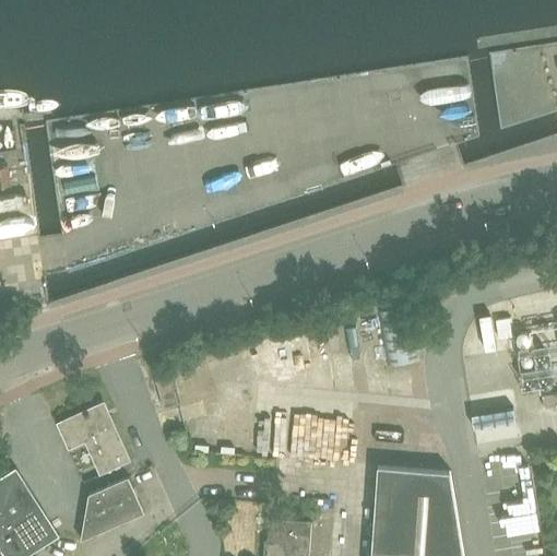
[(9,188),(6,167),(0,168),(0,190),(9,188)]
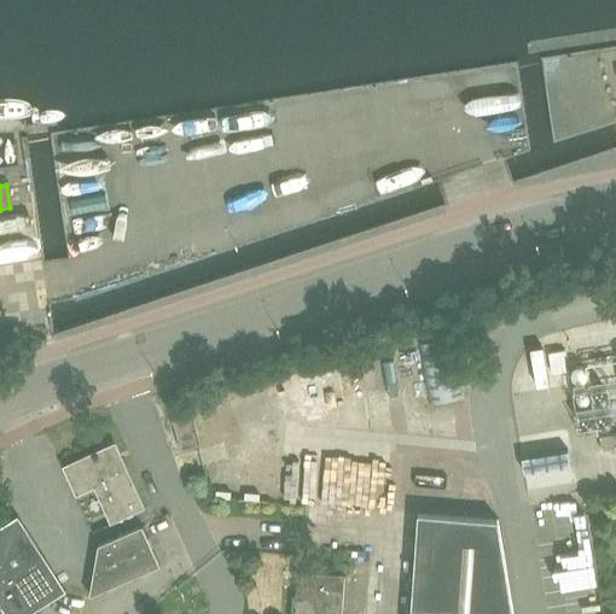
[(419,348),(429,407),(465,401),(455,341),(419,348)]
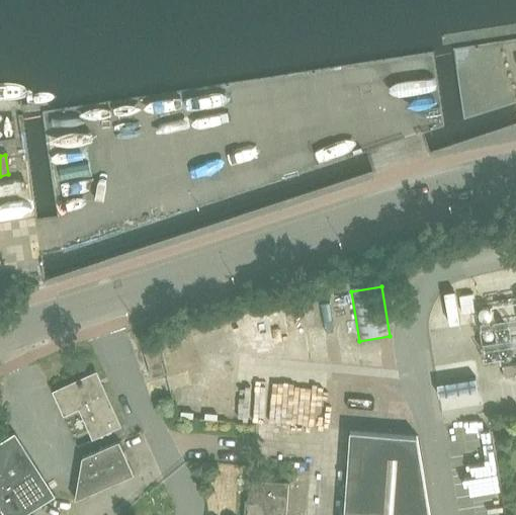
[(469,296),(457,298),(460,316),(471,314),(469,296)]
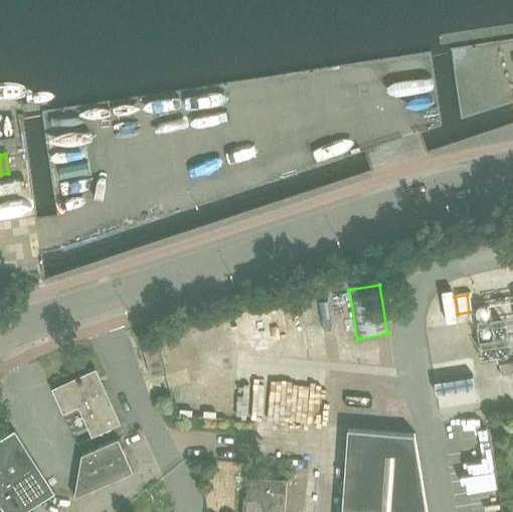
[(148,379),(162,374),(153,347),(139,352),(148,379)]
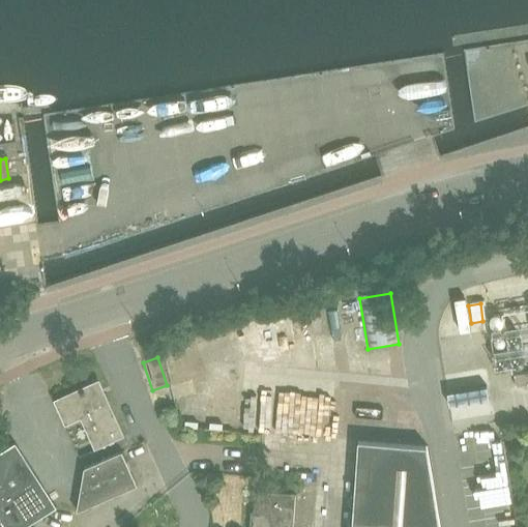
[(527,374),(512,377),(514,389),(527,386),(527,374)]
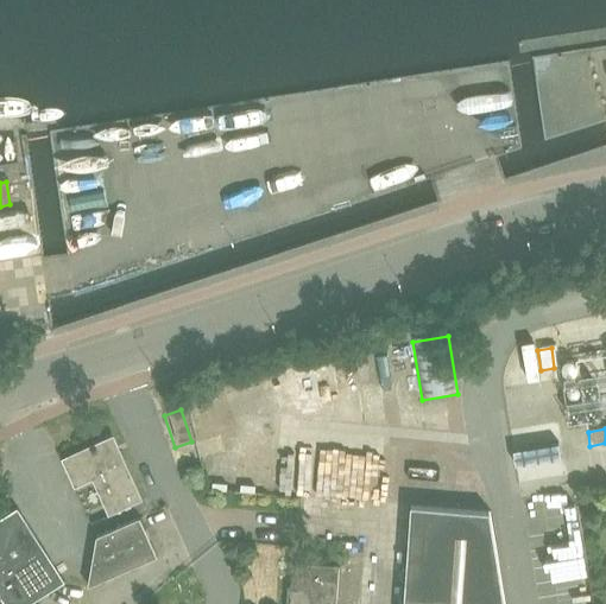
[(73,490),(90,482),(107,519),(141,503),(121,459),(113,463),(105,444),(61,464),(73,490)]
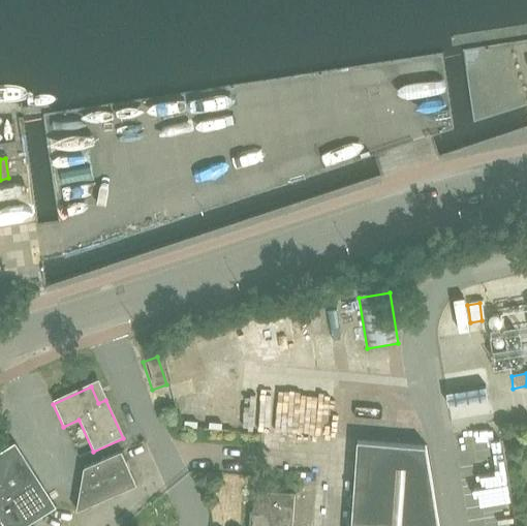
[(437,525),(424,446),(355,441),(355,442),(355,443),(355,446),(349,445),(271,440),(264,525),(437,525)]
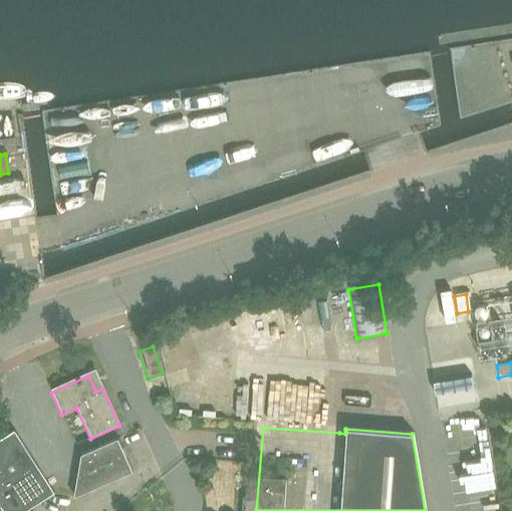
[(28,510),(53,496),(13,433),(0,441),(0,510),(28,510)]
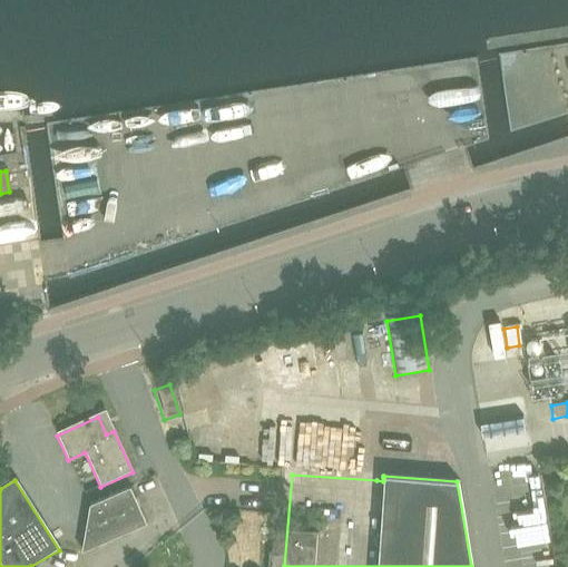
[(88,506),(80,553),(146,525),(129,488),(88,506)]
